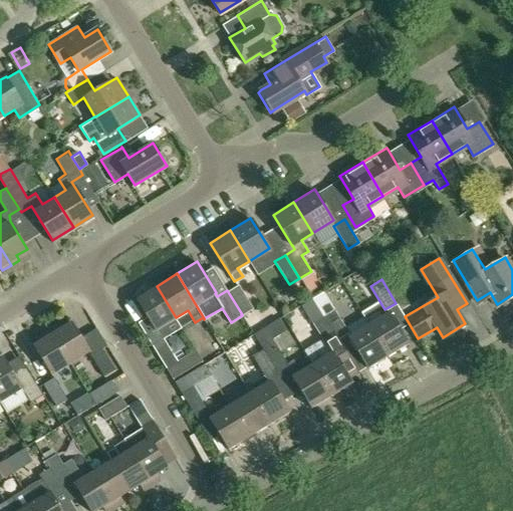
[(238,284),(227,290),(242,314),(253,307),(238,284)]
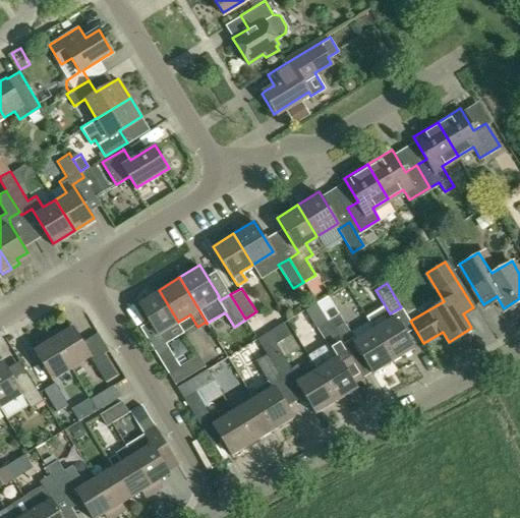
[(178,322),(159,290),(137,302),(157,335),(159,333),(164,341),(154,348),(167,370),(183,360),(179,354),(175,357),(165,342),(173,338),(167,329),(178,322)]
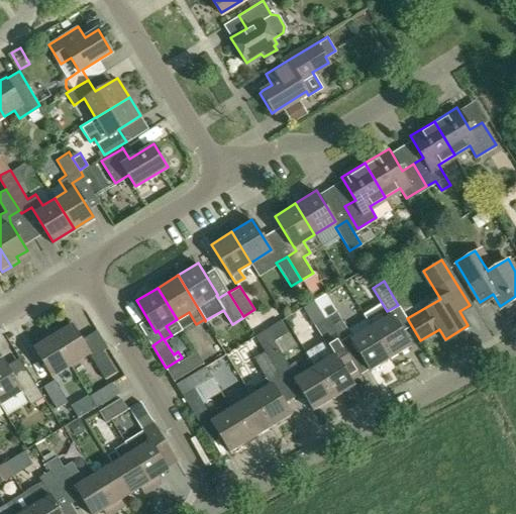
[(338,340),(350,332),(336,309),(324,316),(323,317),(338,340)]
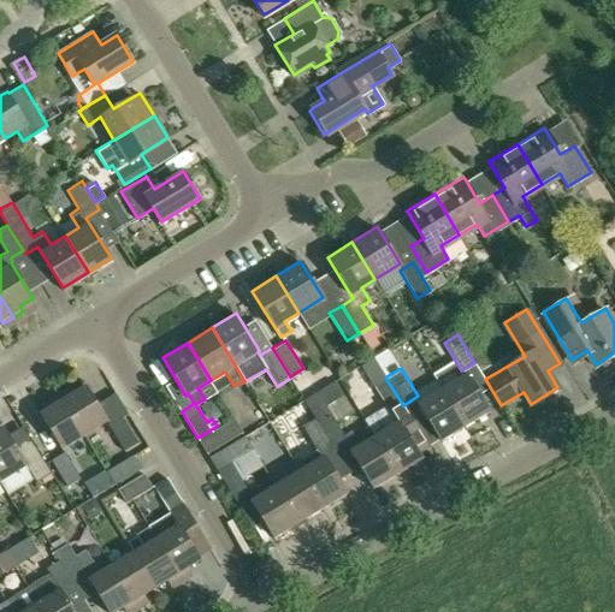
[(466,373),(441,388),(463,425),(488,410),(466,373)]
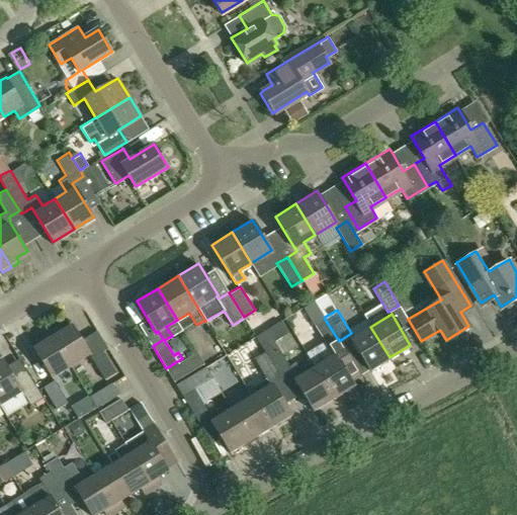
[(339,341),(324,318),(315,324),(325,340),(306,352),(315,365),(314,366),(333,397),(353,384),(350,379),(359,373),(342,345),(339,341)]
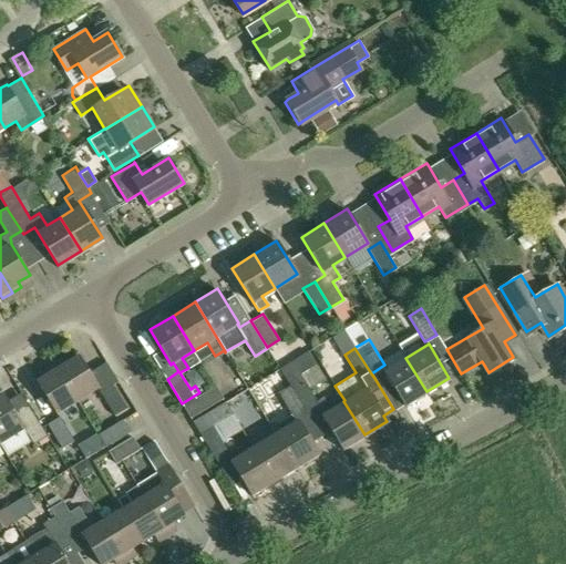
[(341,449),(364,434),(343,401),(331,409),(323,396),(316,400),(299,372),(316,362),(308,350),(279,367),(289,383),(320,436),(330,430),(341,449)]
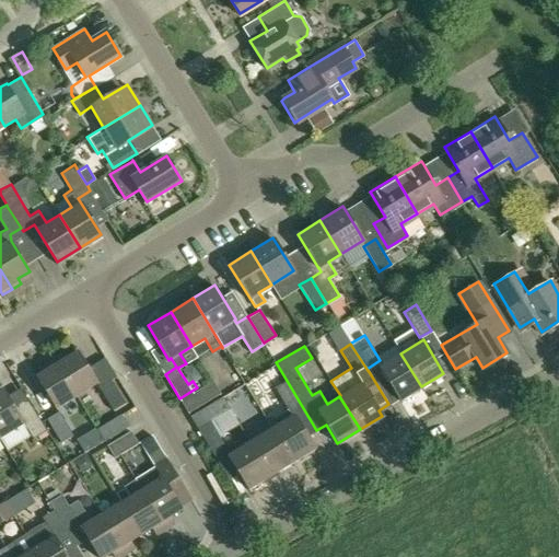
[(62,352),(55,357),(77,393),(96,381),(78,350),(66,358),(62,352)]
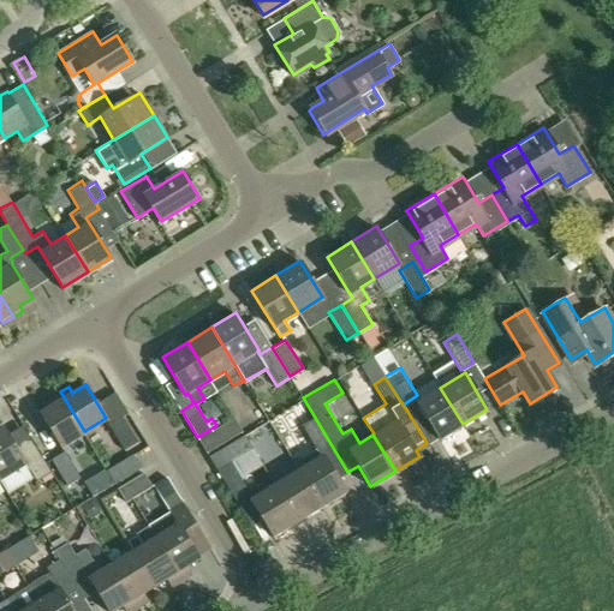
[(463,424),(440,388),(417,401),(439,438),(463,424)]
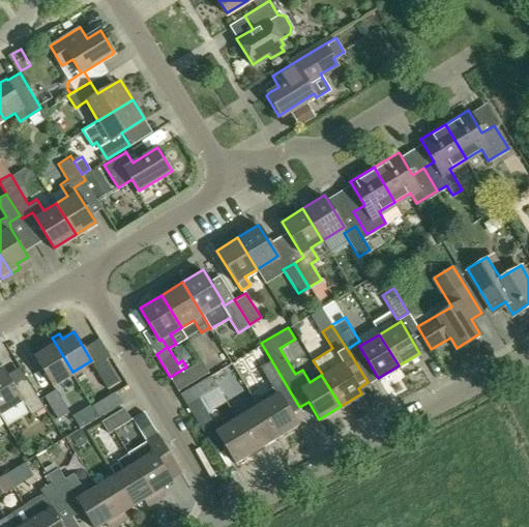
[(72,372),(52,338),(45,343),(48,347),(34,355),(52,384),(72,372)]
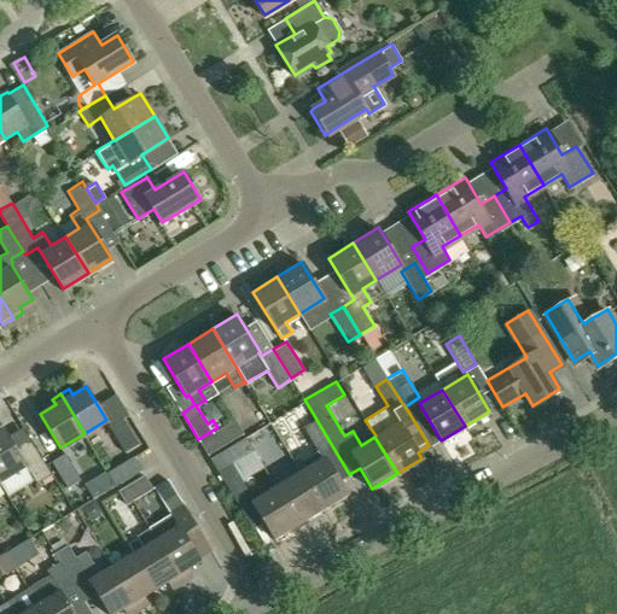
[(109,425),(124,450),(138,443),(122,416),(109,425)]
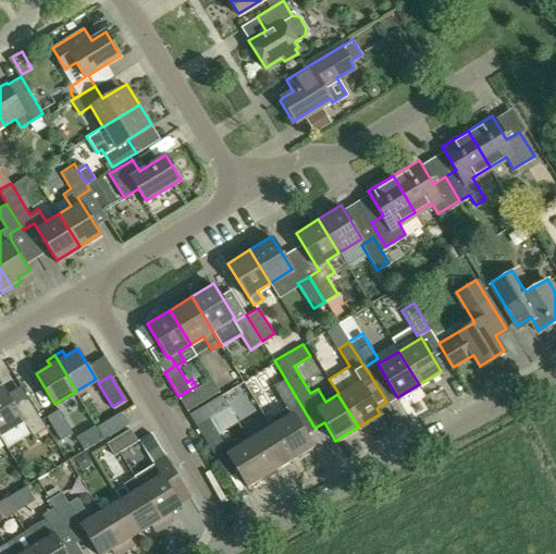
[(196,385),(178,396),(186,408),(218,389),(210,377),(196,385)]
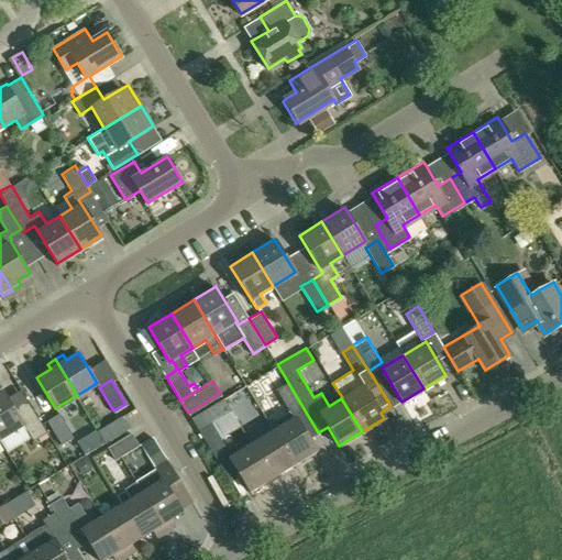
[(275,388),(294,417),(273,430),(293,462),(316,449),(309,438),(318,432),(287,381),(275,388)]
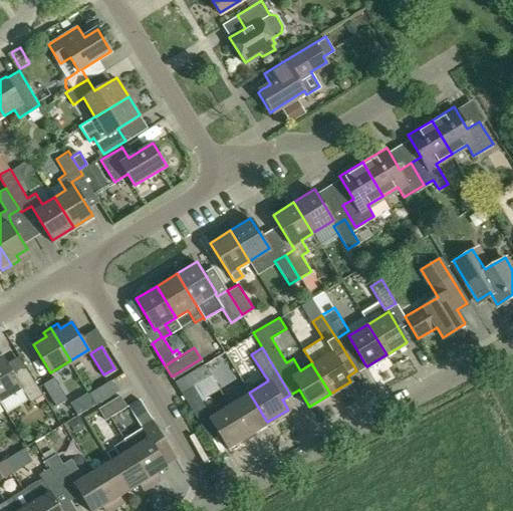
[(2,356),(0,357),(0,401),(21,388),(30,401),(42,393),(24,363),(12,371),(2,356)]
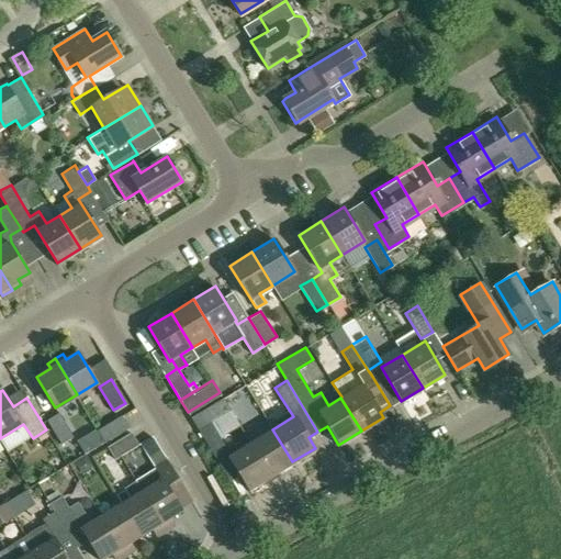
[(198,427),(210,420),(229,409),(222,395),(190,415),(197,427),(198,427)]
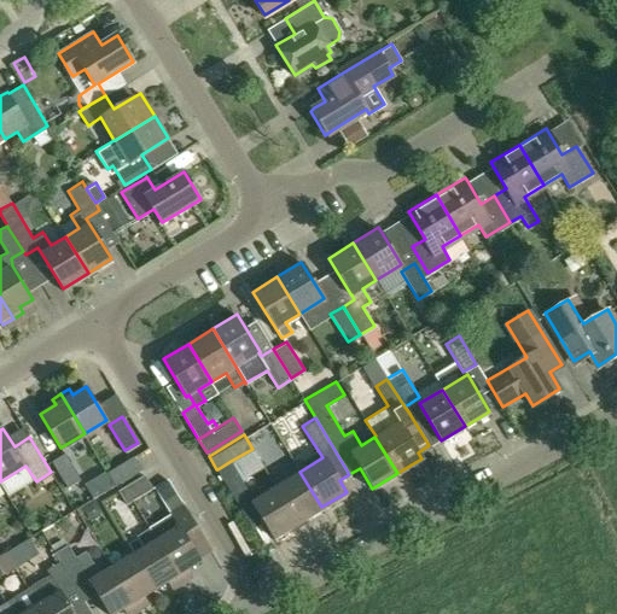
[(52,460),(68,485),(80,478),(64,452),(52,460)]
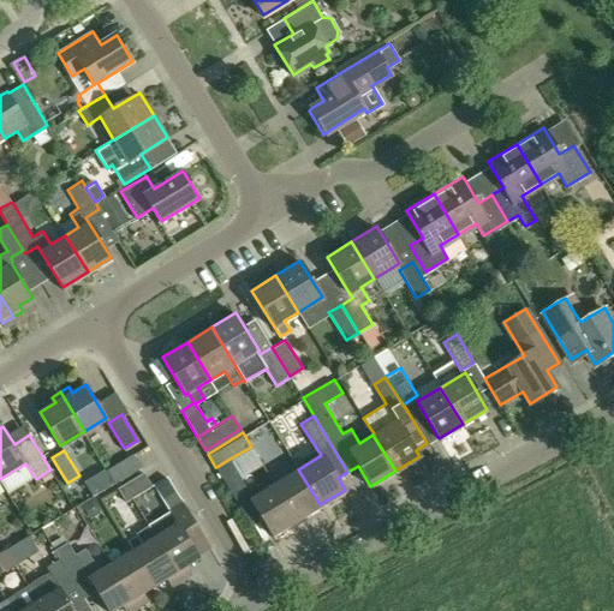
[(141,466),(132,453),(107,468),(114,480),(141,466)]
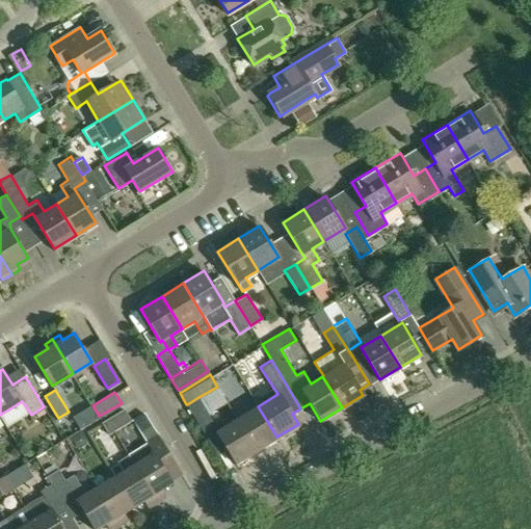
[(200,399),(198,397),(187,404),(217,454),(227,449),(235,463),(256,450),(237,419),(226,425),(220,417),(213,422),(200,399)]
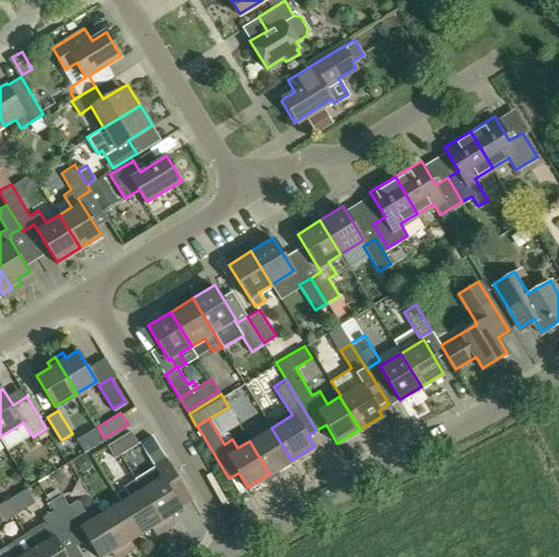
[(271,428),(249,441),(269,474),(291,460),(271,428)]
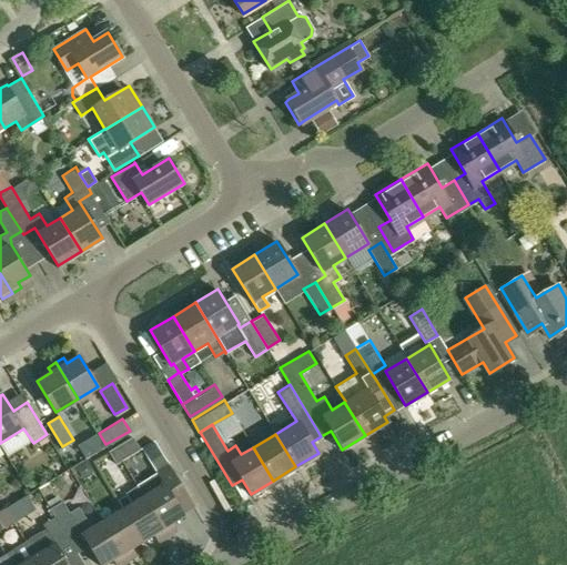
[(141,449),(133,435),(109,450),(117,463),(141,449)]
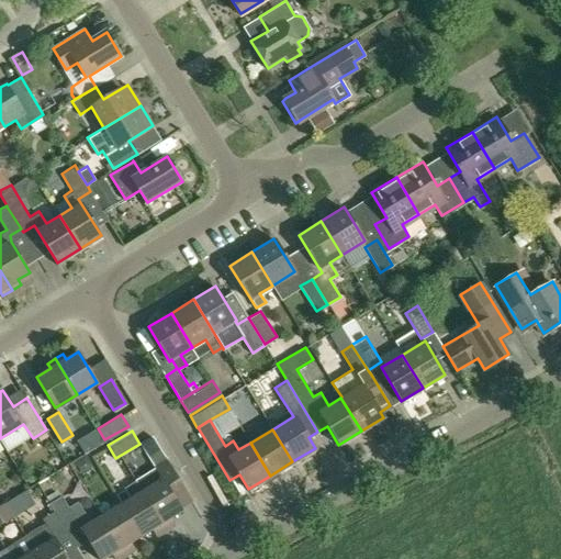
[(166,527),(174,523),(170,517),(182,510),(182,507),(193,501),(168,458),(135,479),(166,527)]
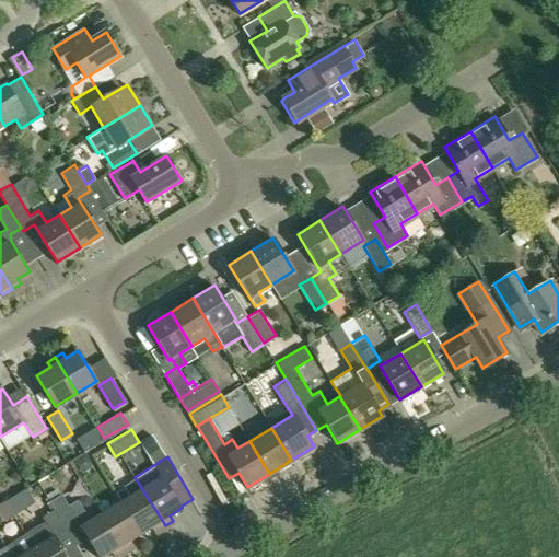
[(130,497),(124,487),(116,492),(123,502),(141,532),(151,526),(155,532),(165,525),(135,477),(134,477),(141,490),(130,497)]
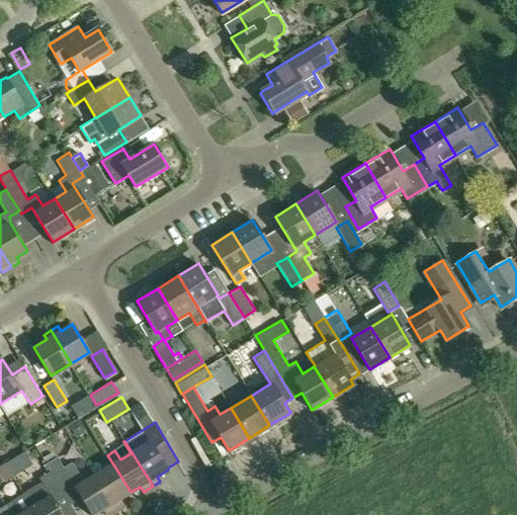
[(52,451),(42,457),(46,463),(56,457),(52,451)]
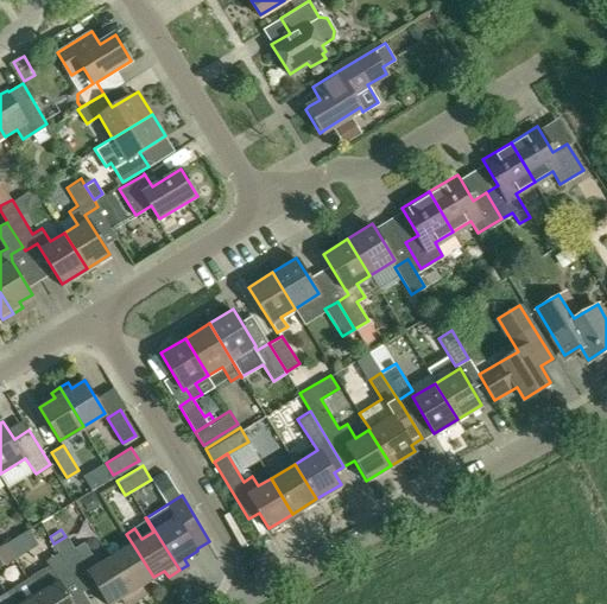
[(65,536),(54,544),(59,552),(58,552),(69,568),(81,561),(107,603),(108,603),(121,597),(125,603),(136,597),(111,558),(100,565),(84,541),(75,547),(67,535),(65,536)]
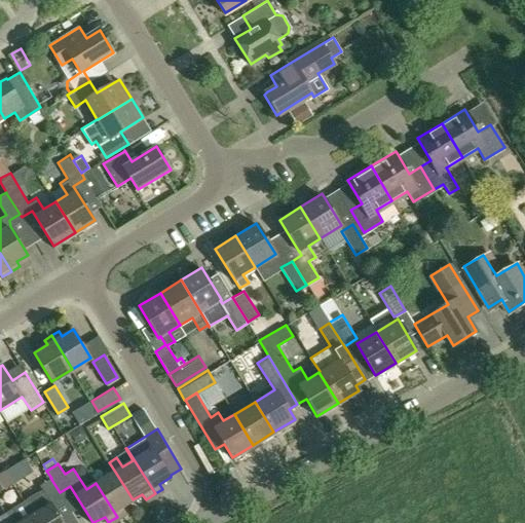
[(19,479),(10,465),(5,469),(13,482),(19,479)]
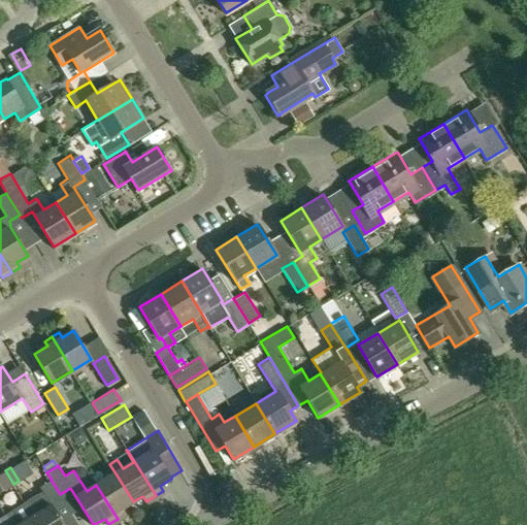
[(0,489),(10,484),(3,472),(0,474),(0,489)]
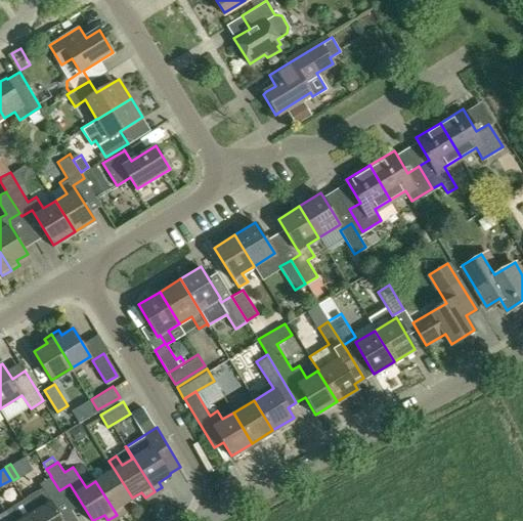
[(115,470),(95,481),(117,515),(126,510),(122,504),(132,497),(115,470)]
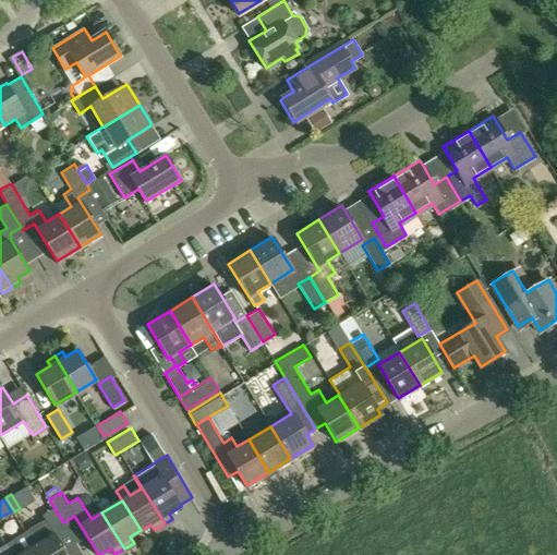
[(45,519),(26,531),(39,554),(68,554),(64,550),(75,542),(63,522),(53,507),(41,515),(45,519)]
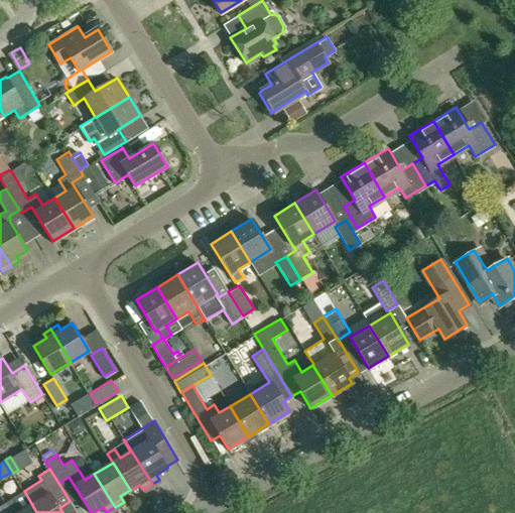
[(23,491),(4,502),(10,512),(36,512),(24,491),(23,491)]
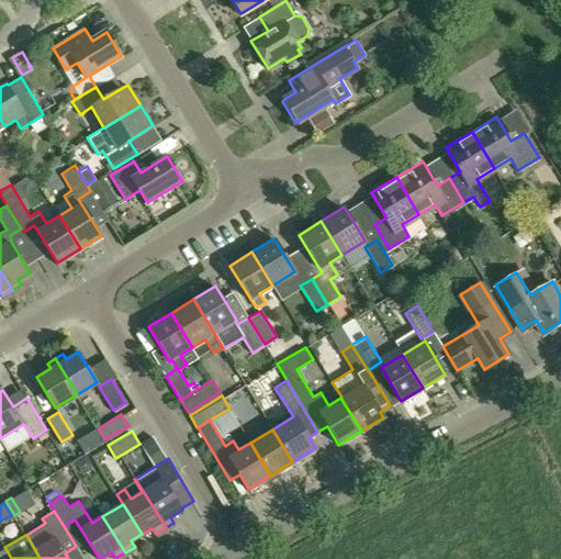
[(11,558),(4,547),(0,549),(0,558),(11,558)]
